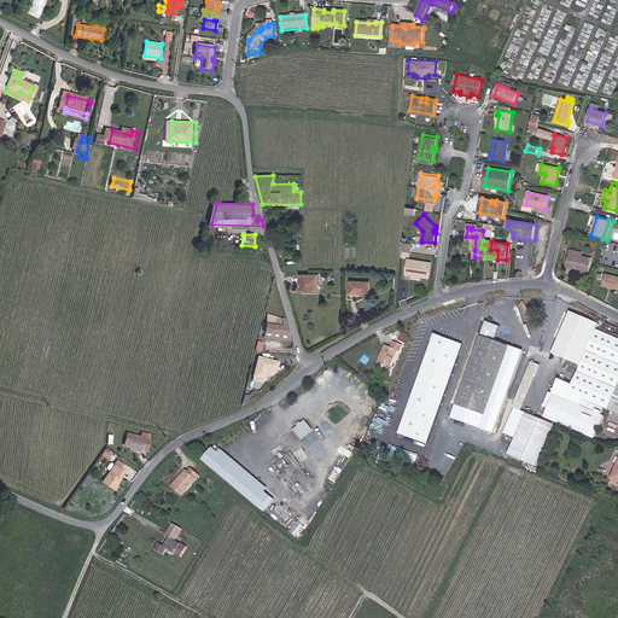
[(581,256),(582,252),(570,250),(566,267),(588,270),(592,258),(581,256)]
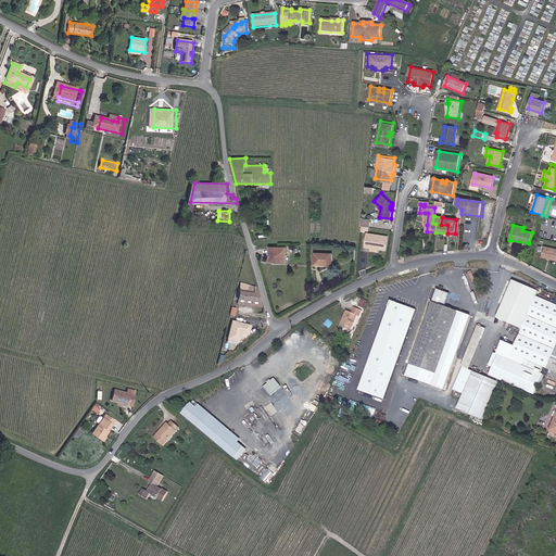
[(368,231),(367,242),(369,242),(369,243),(371,245),(387,248),(389,234),(368,231)]
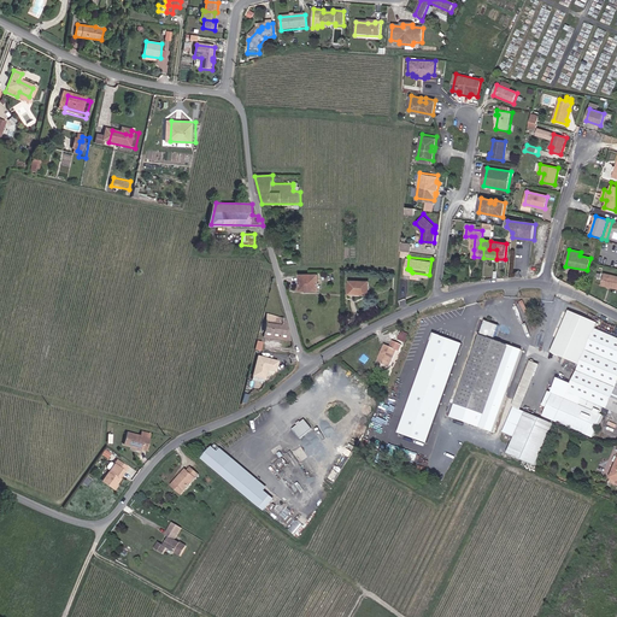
[(299,292),(307,292),(307,289),(319,289),(319,274),(299,274),(299,292)]
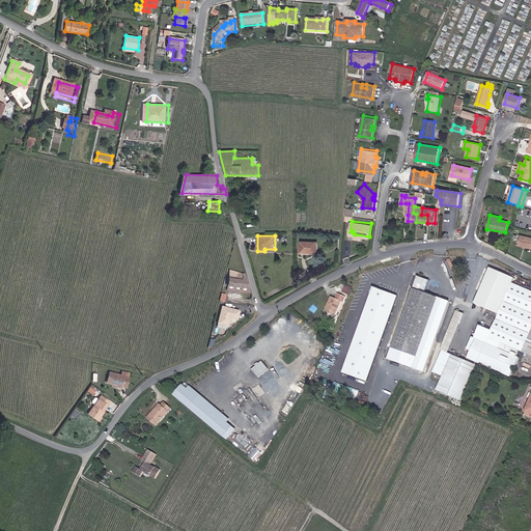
[(530,248),(530,238),(520,235),(518,245),(530,248)]
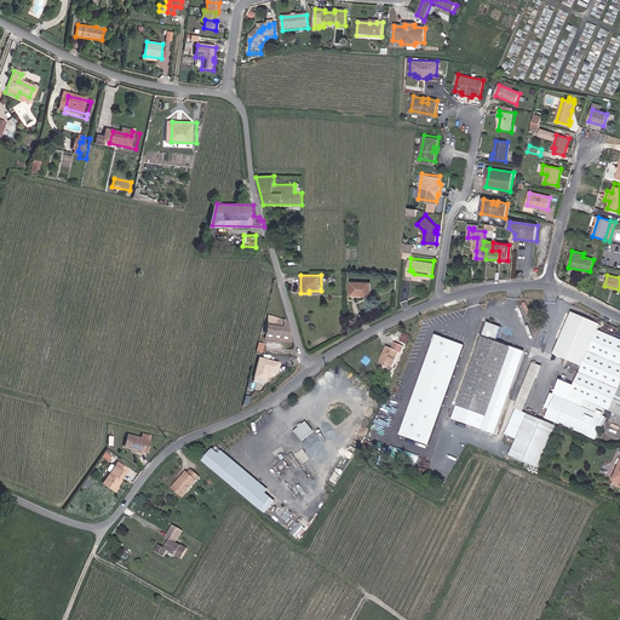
[(360,293),(369,293),(371,283),(351,282),(351,296),(360,296),(360,293)]
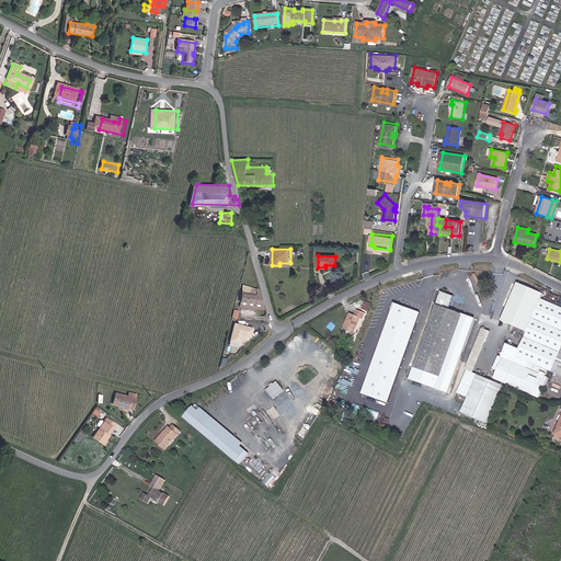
[(515,282),(500,320),(525,331),(517,348),(505,344),(492,376),(538,395),(548,371),(560,376),(560,306),(540,298),(542,293),(515,282)]
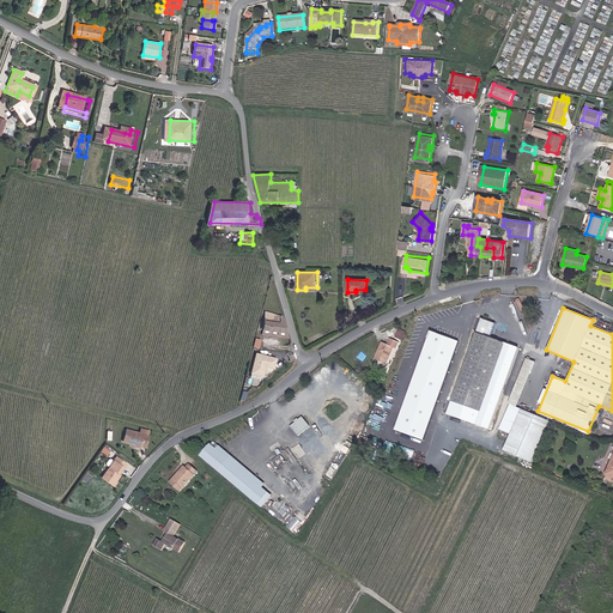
[(265,327),(289,332),(284,315),(267,311),(265,327)]
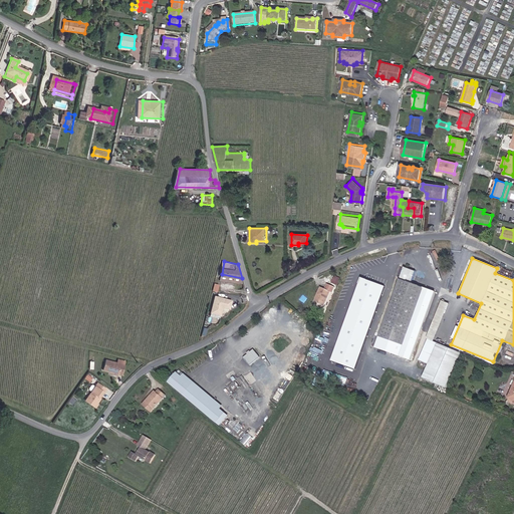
[(415,271),(402,266),(373,346),(410,359),(434,292),(410,283),(415,271)]
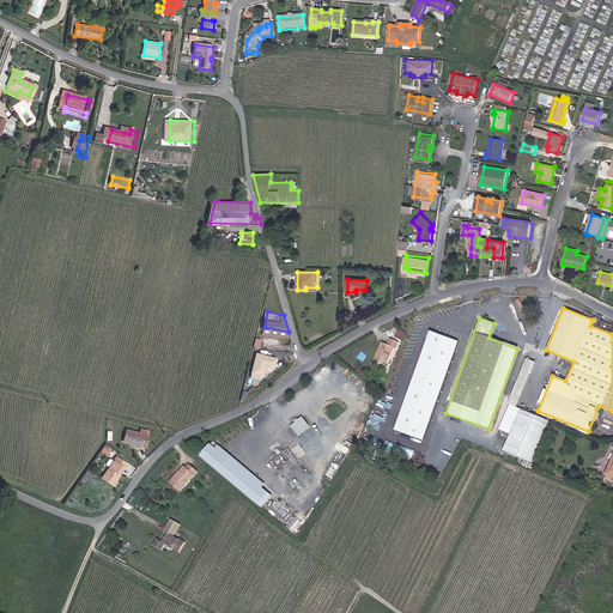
[(263,333),(290,337),(289,332),(265,327),(263,333)]
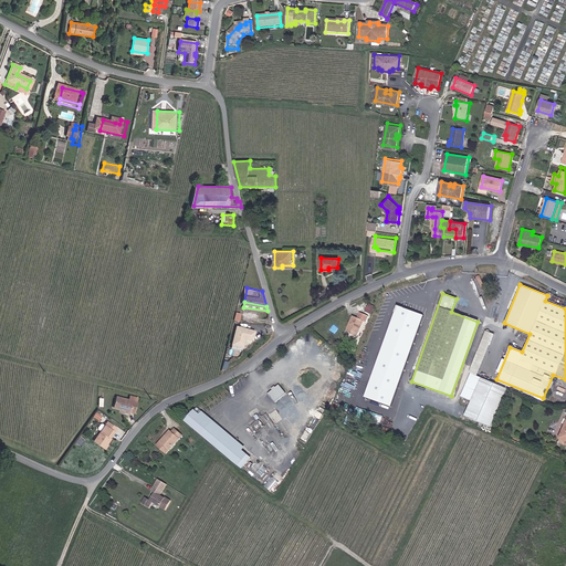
[(366,311),(373,314),(376,306),(369,303),(366,311)]
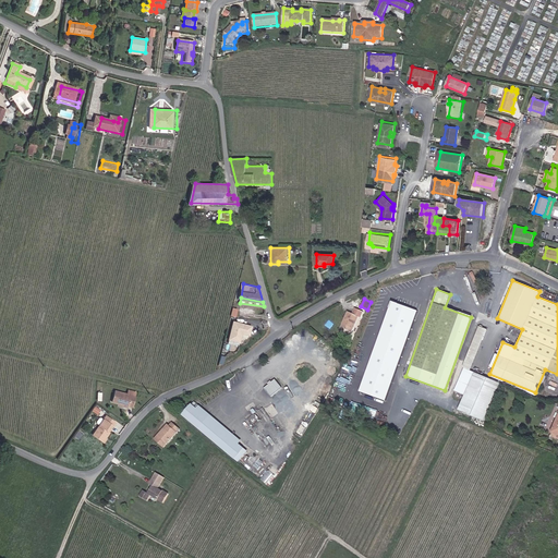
[(385,400),(415,312),(391,302),(360,390),(385,400)]
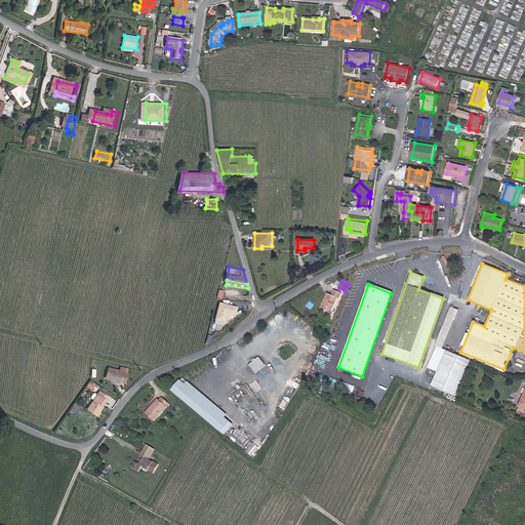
[(340,296),(334,293),(332,297),(327,295),(321,307),(326,310),(324,312),(330,315),(336,300),(338,301),(340,296)]
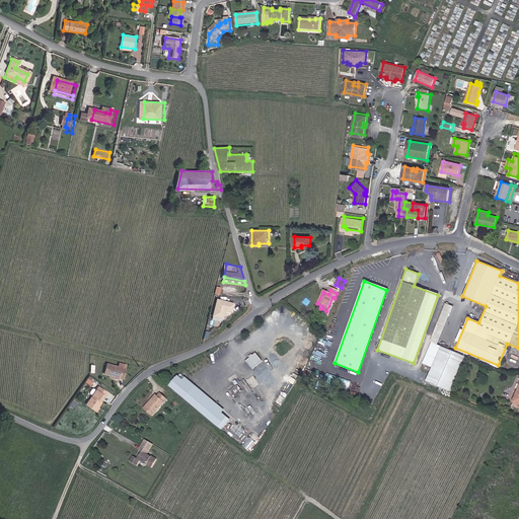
[(218,299),(214,316),(225,319),(226,311),(233,313),(236,303),(218,299)]
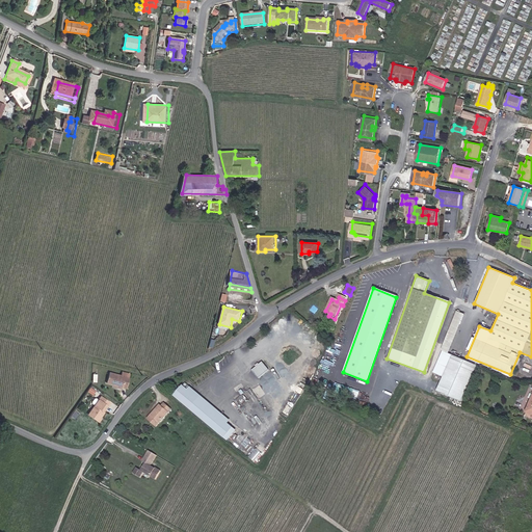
[(443,375),(436,390),(460,401),(477,366),(449,352),(464,314),(457,310),(432,372),(443,375)]
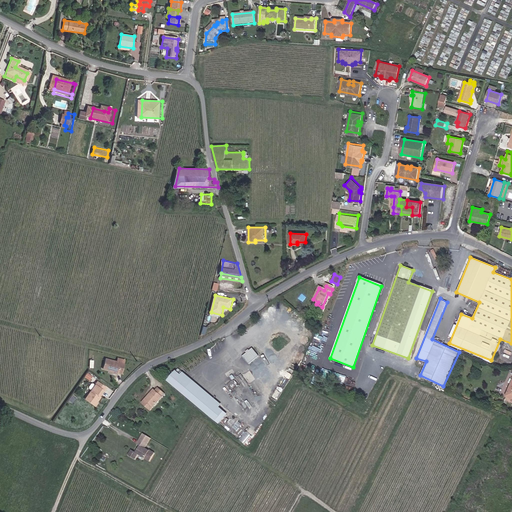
[(262,359),(257,351),(246,358),(251,366),(262,359)]
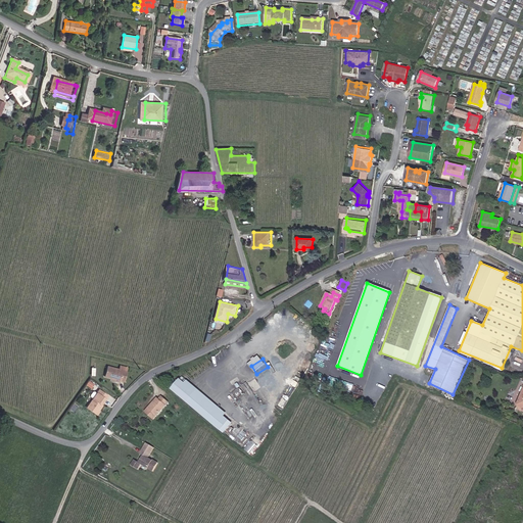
[(122,382),(125,372),(117,370),(105,367),(102,377),(122,382)]
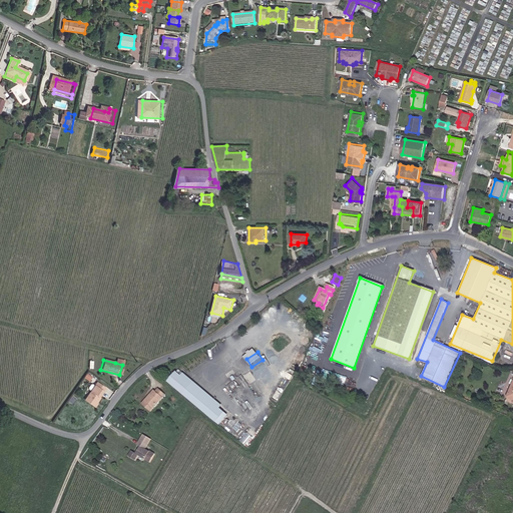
[(184,397),(195,383),(184,375),(182,377),(176,373),(168,383),(184,397)]
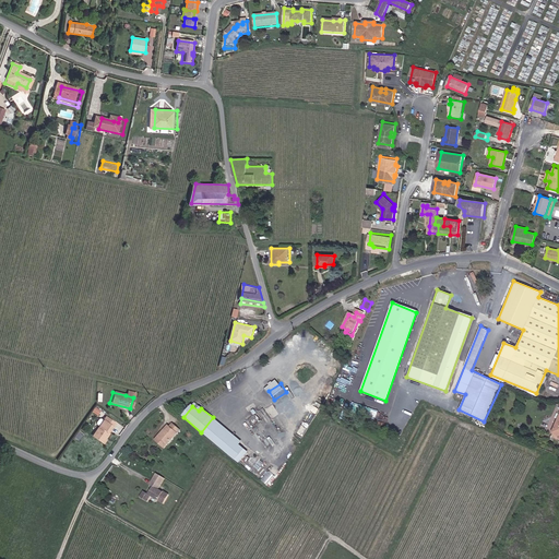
[(105,416),(92,436),(99,442),(106,432),(105,430),(110,421),(105,416)]
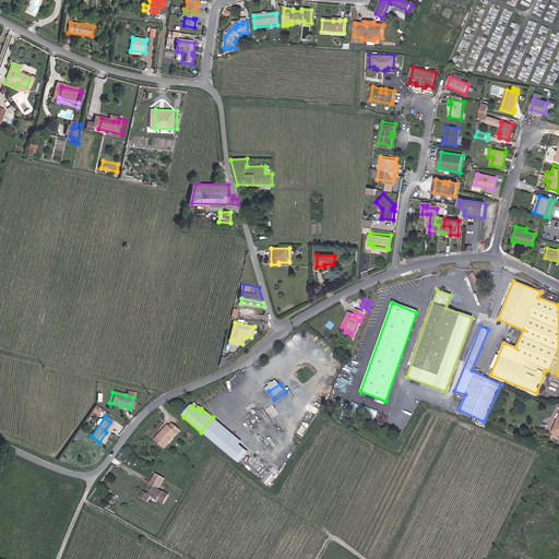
[(226,452),(238,438),(213,417),(201,432),(226,452)]
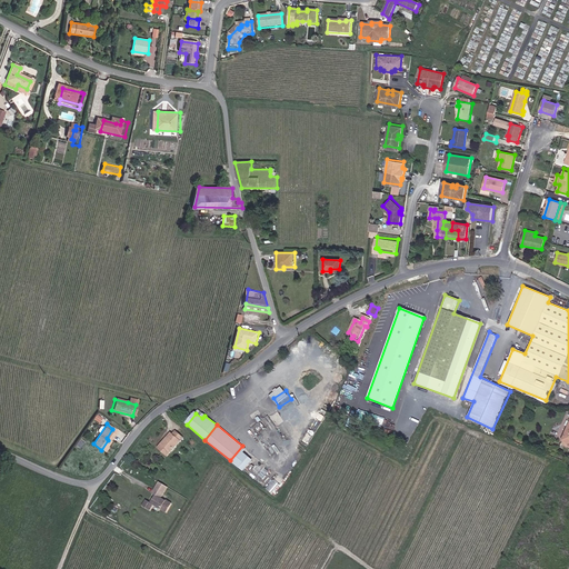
[(162,442),(156,449),(166,458),(181,439),(172,432),(163,443),(162,442)]
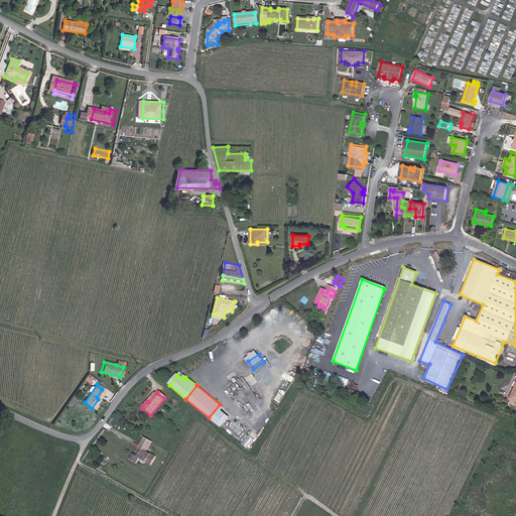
[(225,408),(220,404),(209,417),(218,425),(227,412),(224,410),(225,408)]
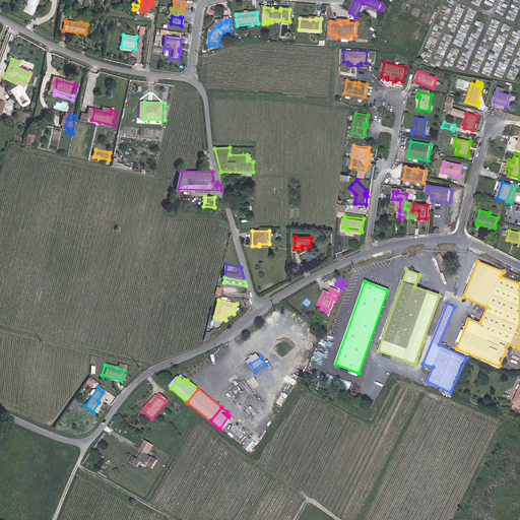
[(251,438),(245,447),(251,451),(257,442),(251,438)]
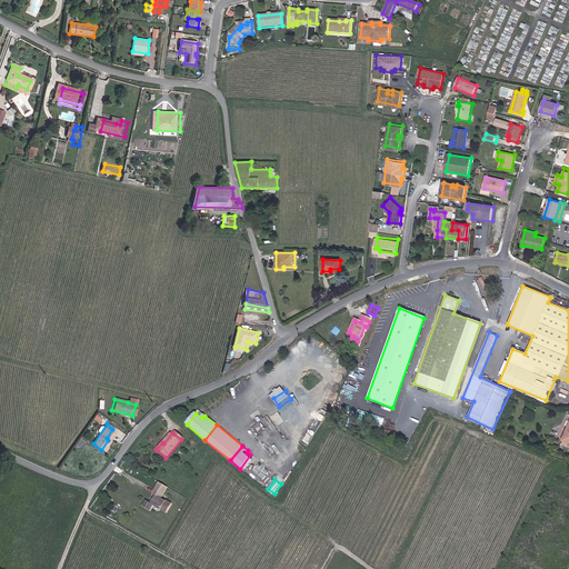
[(162,499),(165,496),(156,490),(153,495),(156,496),(150,503),(146,501),(142,507),(149,512),(153,506),(166,515),(173,505),(168,501),(167,502),(162,499)]
